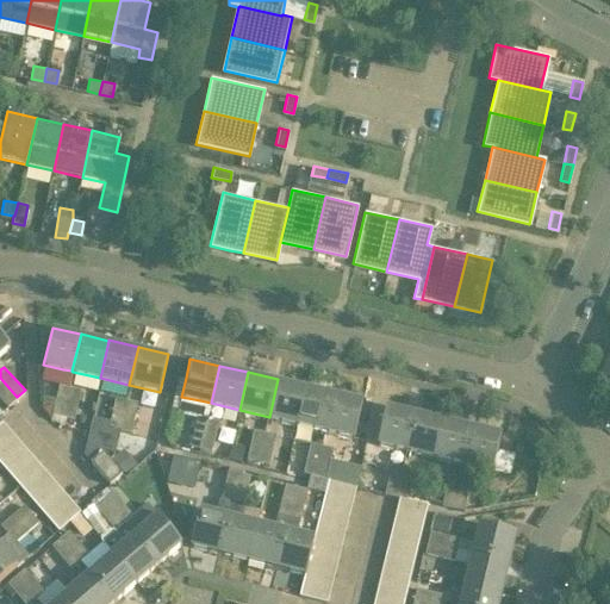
[(0,396),(7,405),(17,397),(0,378),(0,396)]
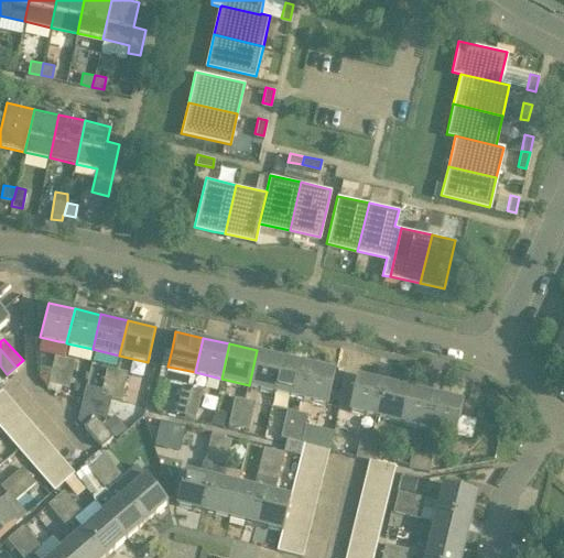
[(257,350),(249,385),(274,391),(282,357),(257,350)]
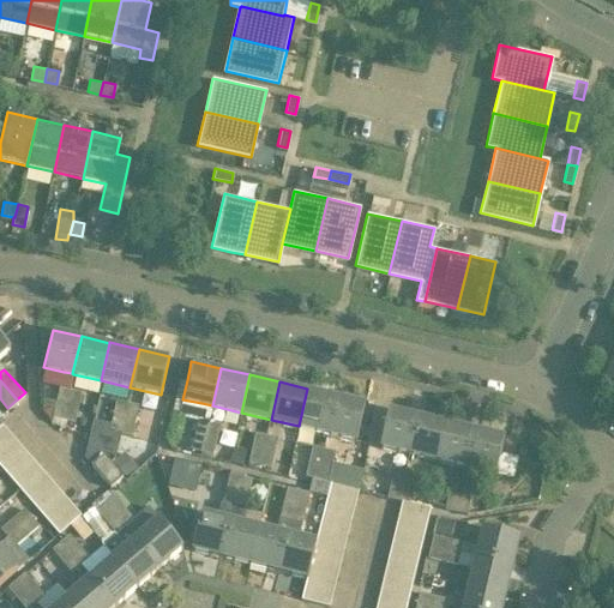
[(70,387),(61,386),(58,385),(52,416),(60,419),(64,419),(70,387)]
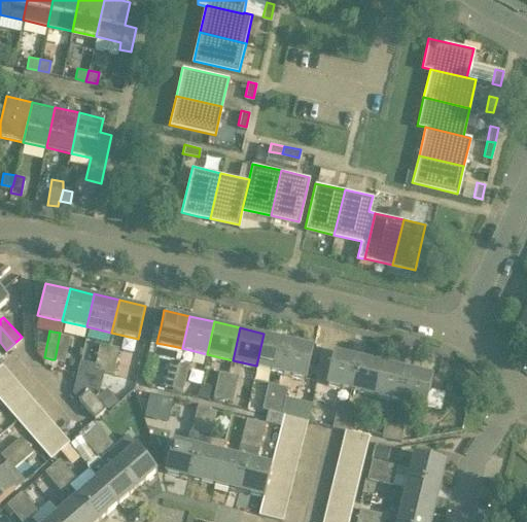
[(60,333),(55,359),(64,361),(69,335),(60,333)]
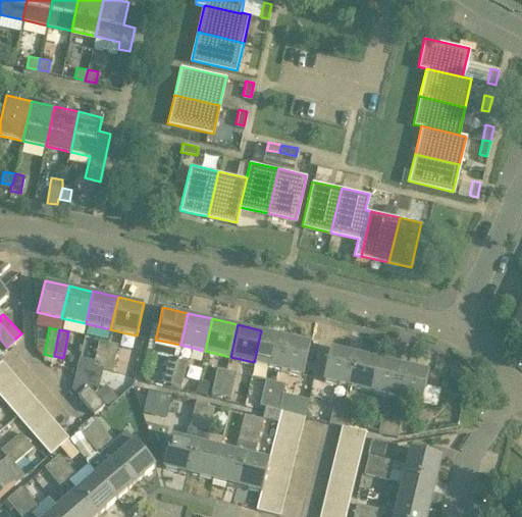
[(261,330),(254,362),(278,368),(285,337),(261,330)]
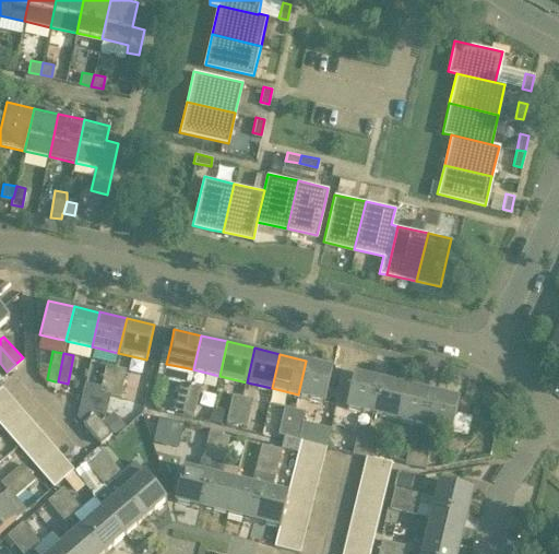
[(332,366),(306,361),(298,395),(324,400),(332,366)]
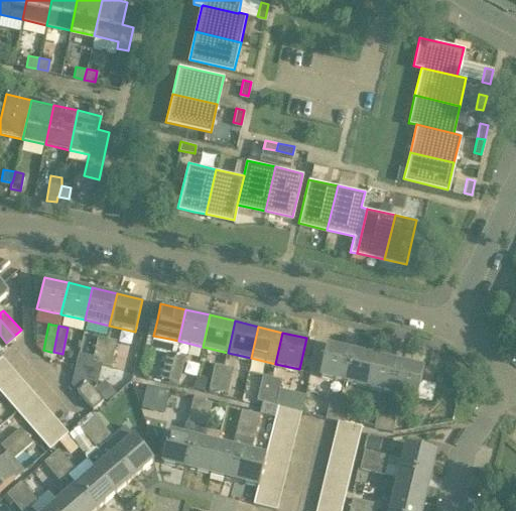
[(92,361),(101,363),(107,337),(97,335),(92,361)]
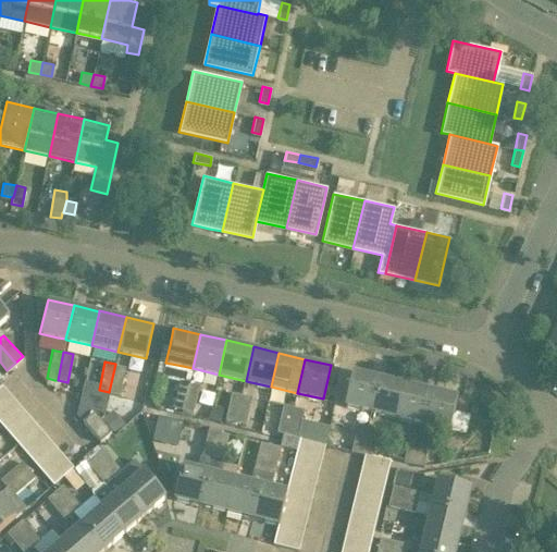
[(125,366),(115,364),(109,392),(119,395),(125,366)]
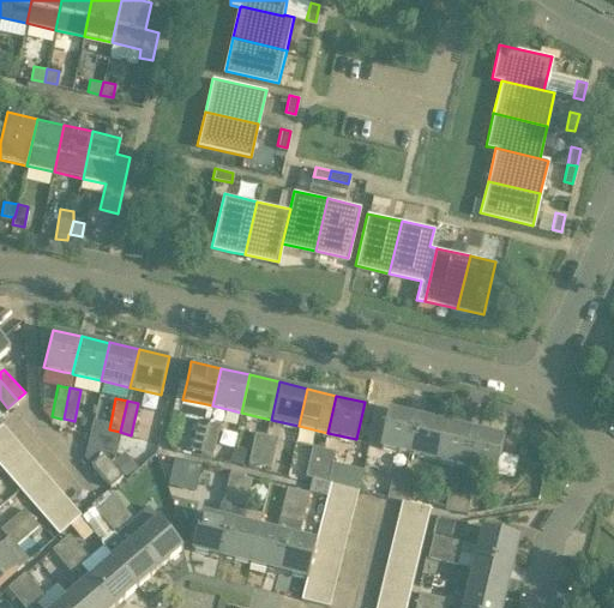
[(378,445),(409,452),(417,415),(386,408),(378,445)]
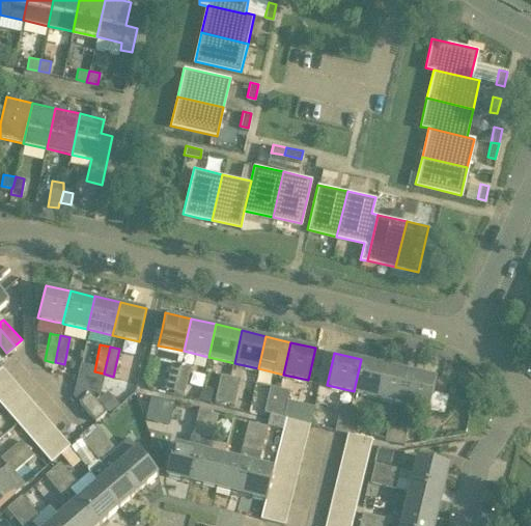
[(361,359),(354,391),(379,396),(386,364),(361,359)]
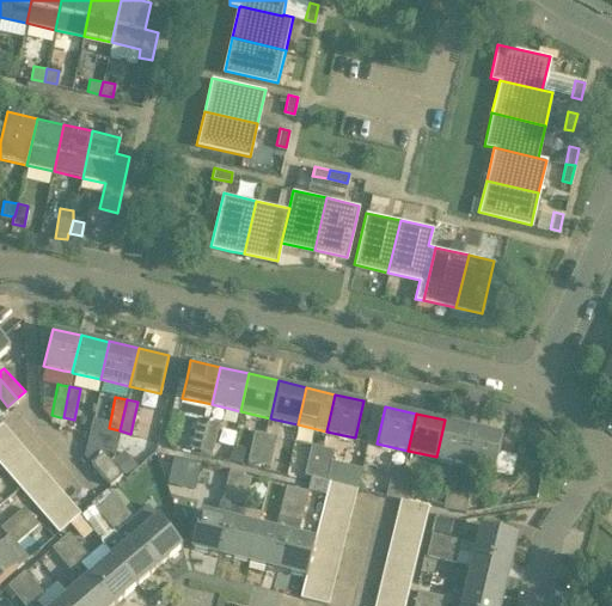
[(197,417),(196,418),(189,446),(190,447),(201,450),(201,448),(208,420),(197,417)]
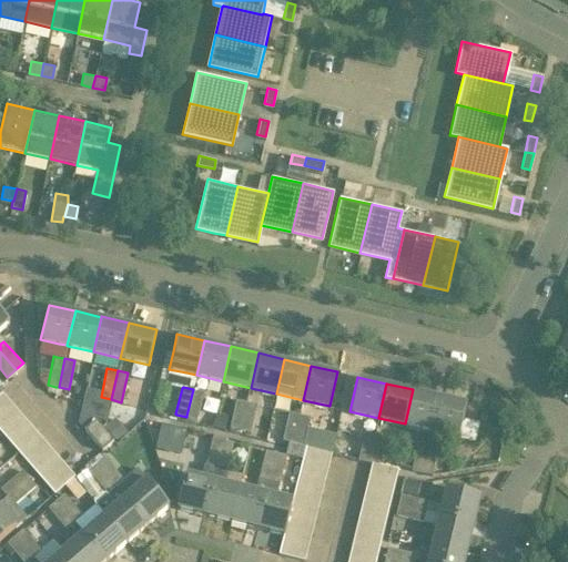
[(203,391),(193,388),(193,389),(186,416),(196,419),(203,391)]
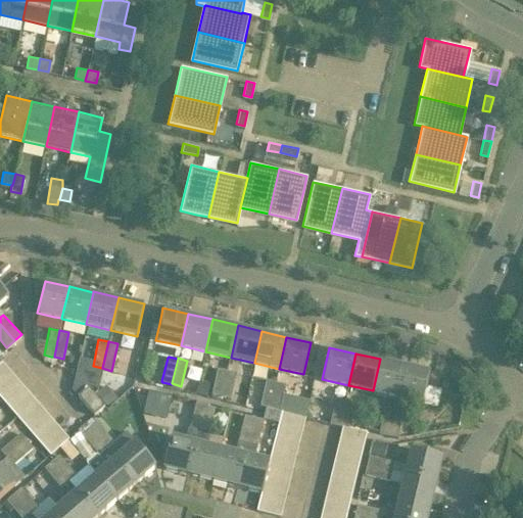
[(397,396),(405,365),(380,359),(373,390),(397,396)]
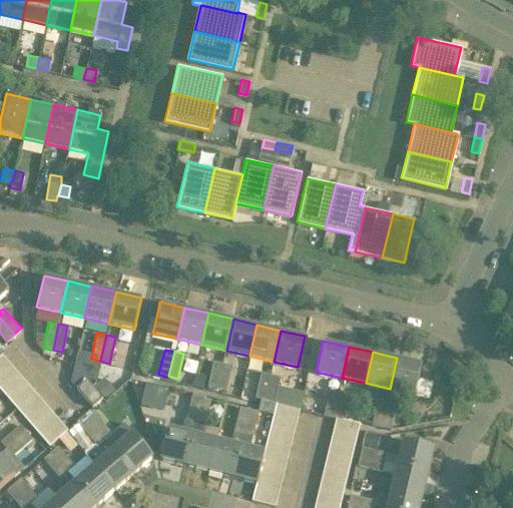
[(2,354),(0,355),(0,372),(10,363),(2,354)]
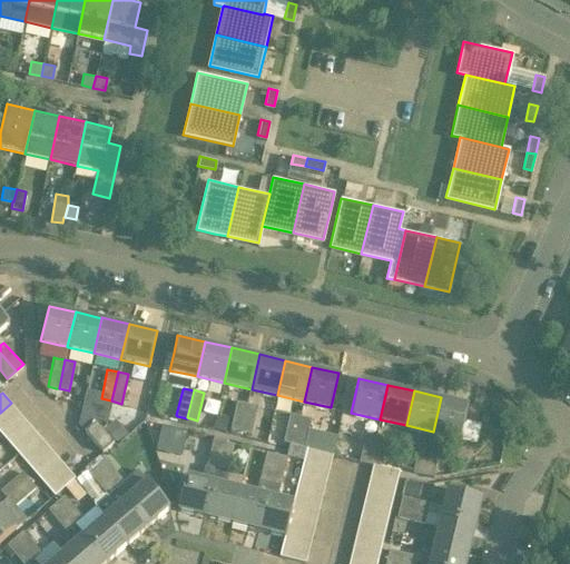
[(468,403),(441,397),(433,432),(477,442),(480,423),(464,419),(468,403)]
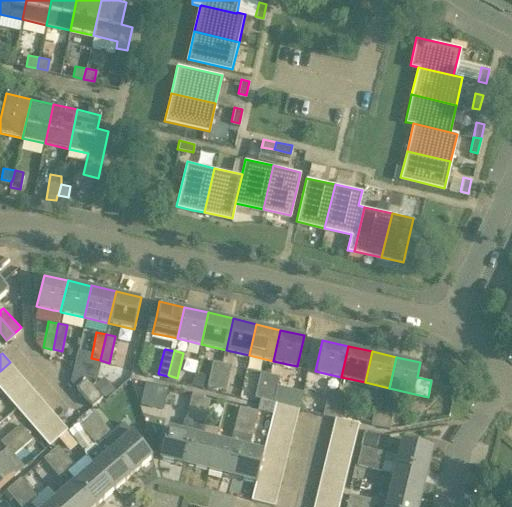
[(91,358),(89,363),(75,360),(71,379),(75,384),(84,376),(95,378),(100,360),(91,358)]
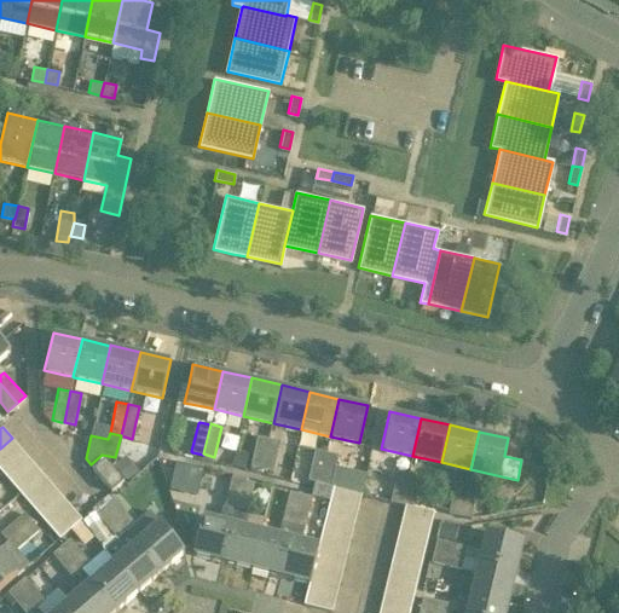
[(249,467),(261,469),(267,437),(256,434),(249,467)]
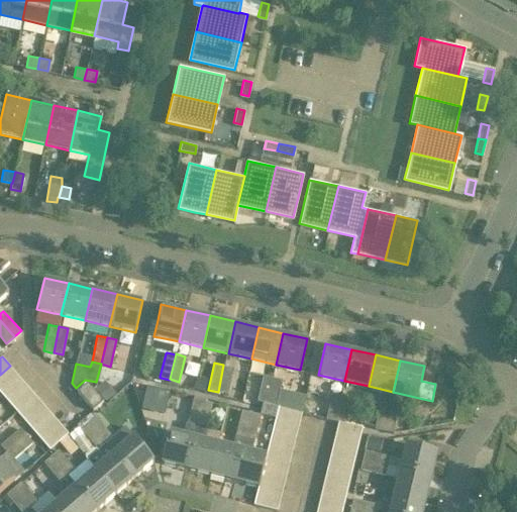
[(233,367),(223,365),(218,392),(228,394),(233,367)]
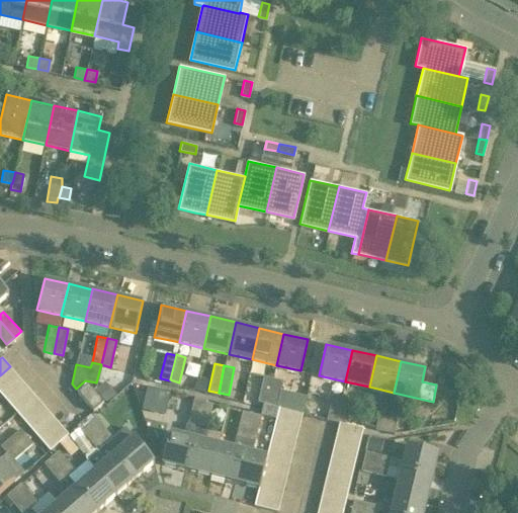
[(10,366),(0,375),(0,392),(18,375),(10,366)]
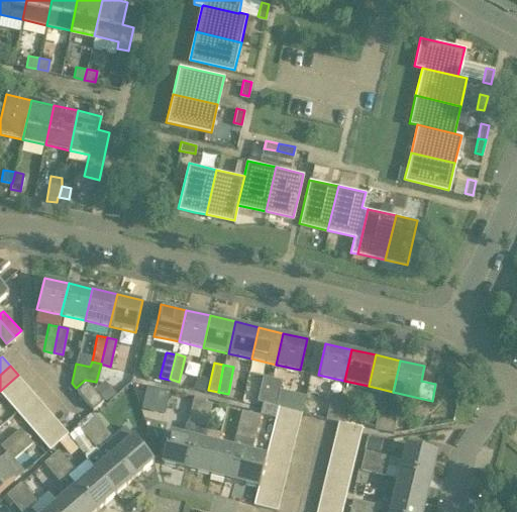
[(256,401),(267,403),(273,377),(263,374),(256,401)]
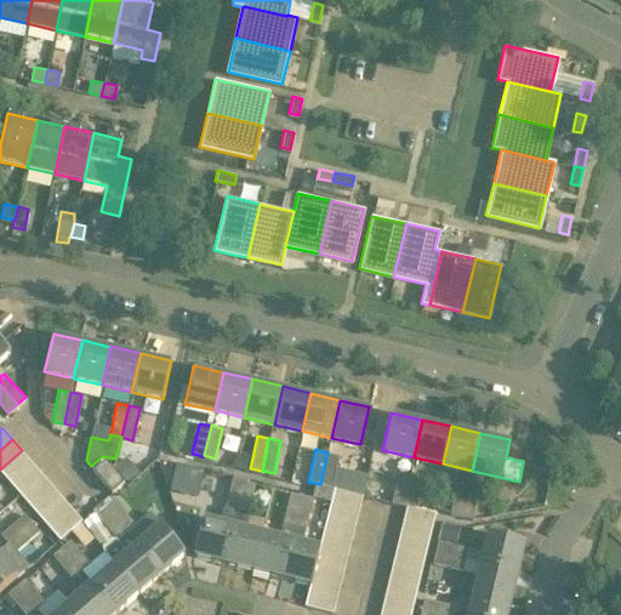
[(22,450),(0,470),(10,482),(32,462),(22,450)]
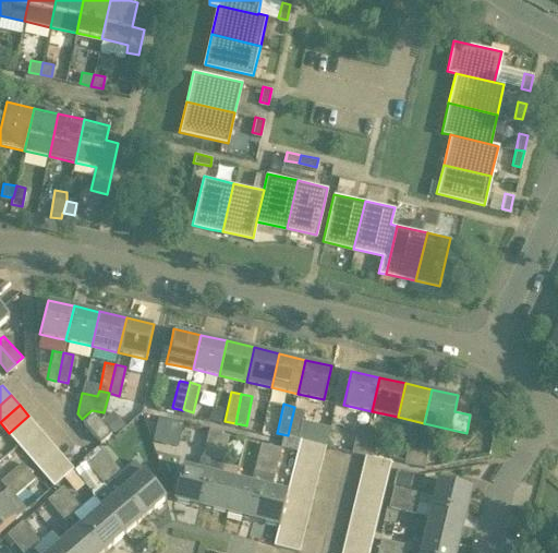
[(208,420),(220,422),(223,408),(211,406),(208,420)]
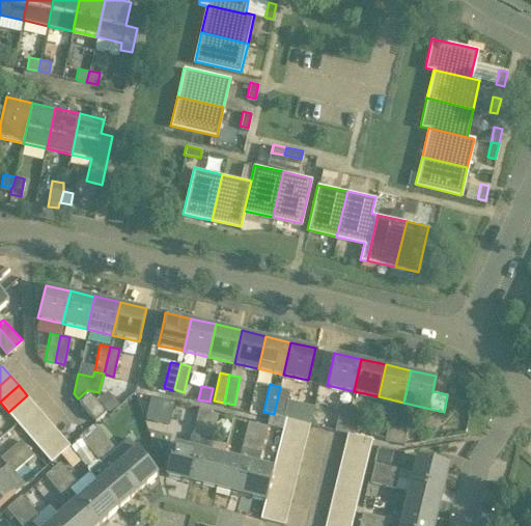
[(289,389),(280,387),(274,414),(283,416),(289,389)]
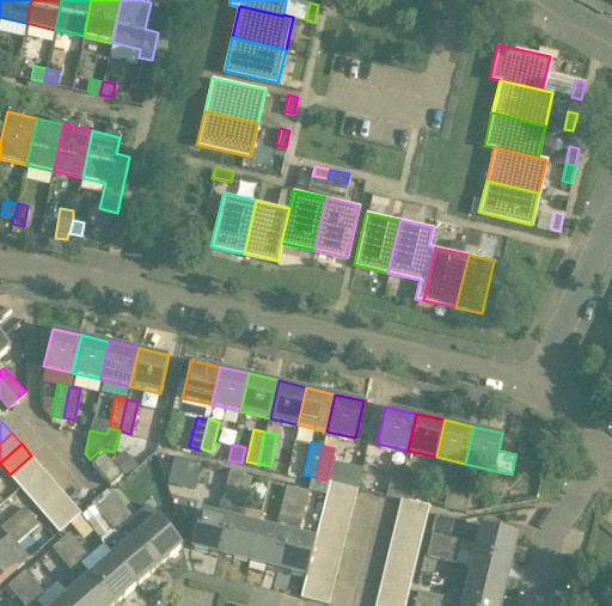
[(136,463),(123,448),(111,458),(126,473),(136,463)]
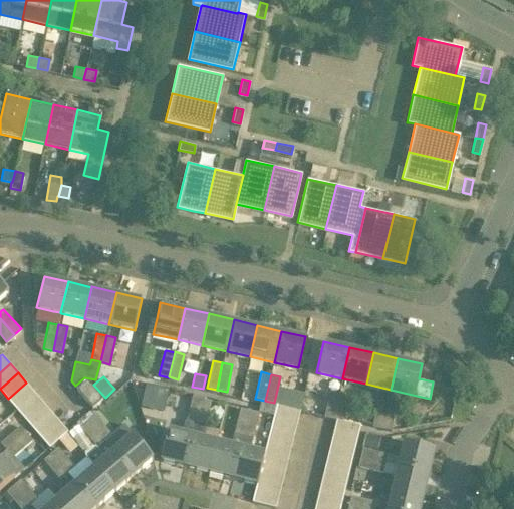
[(86,379),(76,388),(92,407),(102,398),(86,379)]
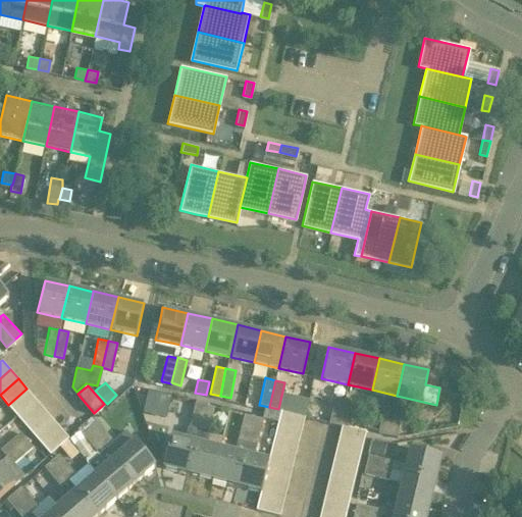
[(27,389),(8,405),(16,414),(35,398),(27,389)]
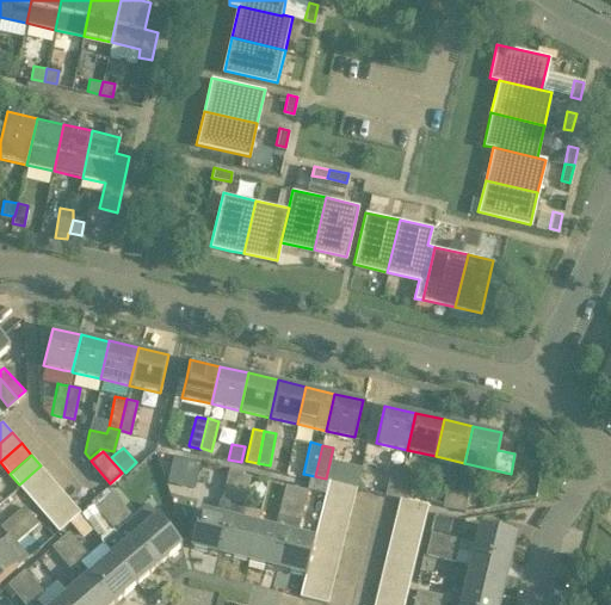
[(193,487),(199,462),(173,455),(166,480),(193,487)]
